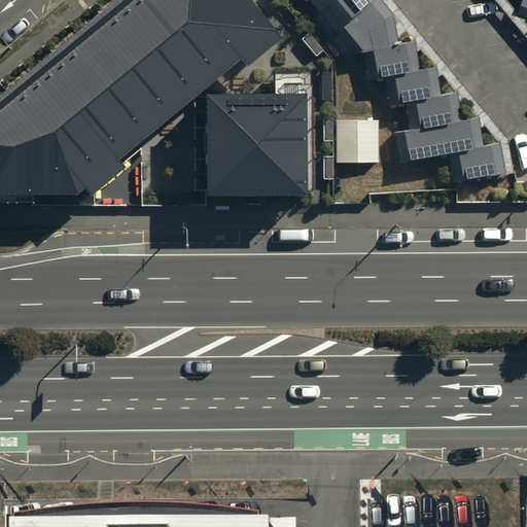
[(244,74),(289,38),(258,0),(97,0),(0,78),(0,199),(83,199),(124,166),(118,160),(236,65),(244,74)]
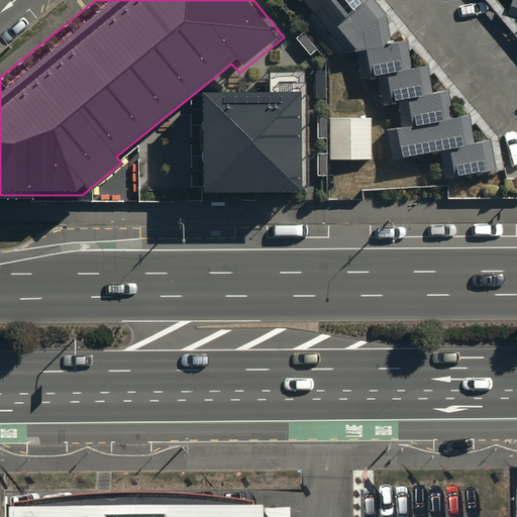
[(391,15),(378,0),(307,0),(332,28),(351,50),(392,43),(391,15)]
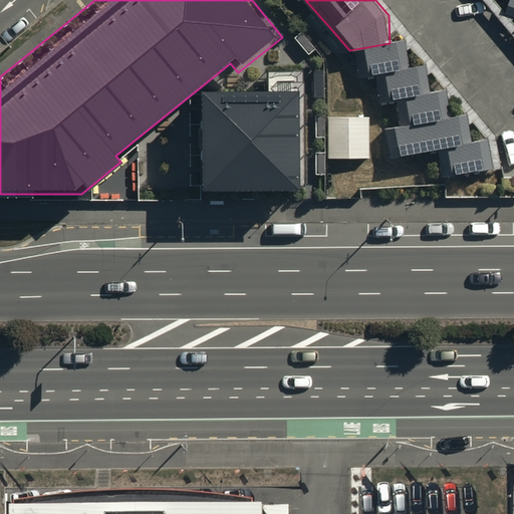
[(407,41),(357,49),(362,75),(412,67),(407,41)]
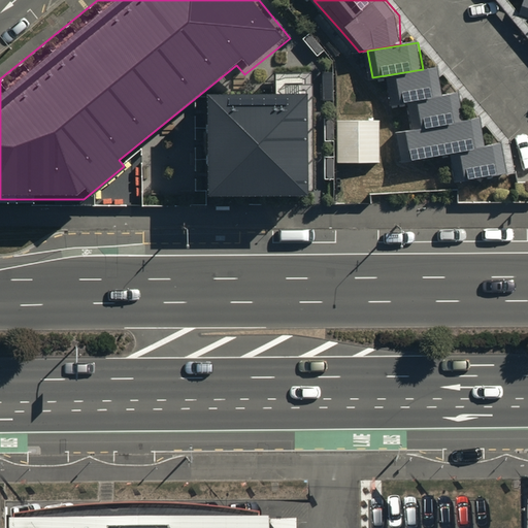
[(437,67),(387,75),(392,103),(442,94),(437,67)]
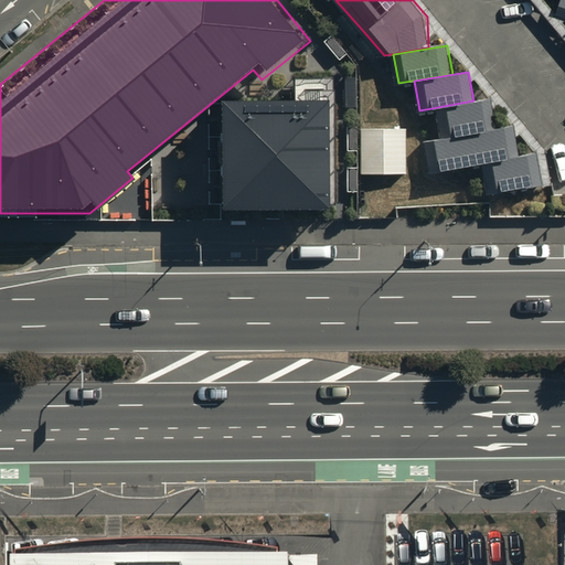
[(330,98),(222,98),(221,205),(330,206),(330,98)]
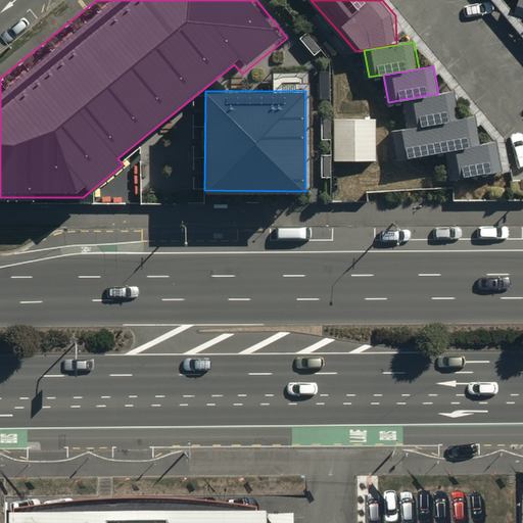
[(454,92),(403,100),(409,127),(458,119),(454,92)]
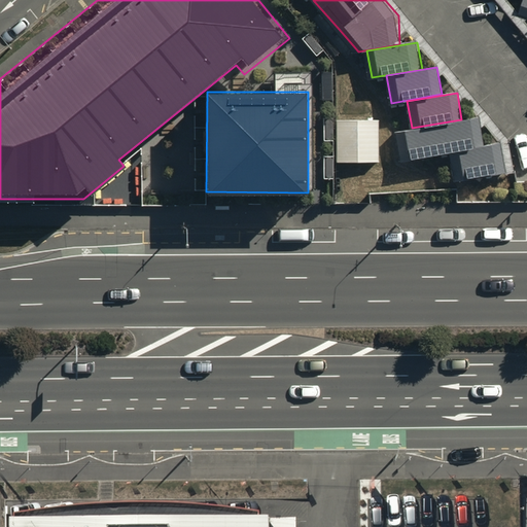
[(478,118),(399,132),(405,160),(482,147),(478,118)]
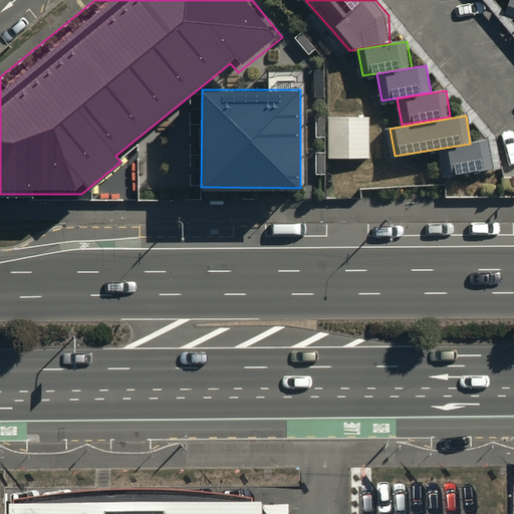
[(367,118),(329,118),(329,158),(367,158),(367,118)]
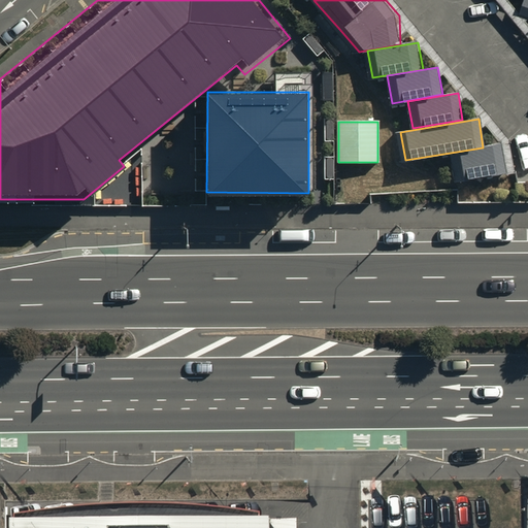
[(502,144),(452,154),(457,180),(506,172),(502,144)]
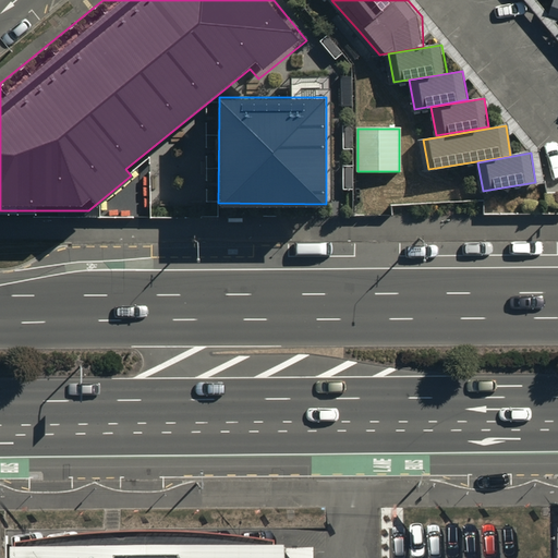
All buildings are outlined.
